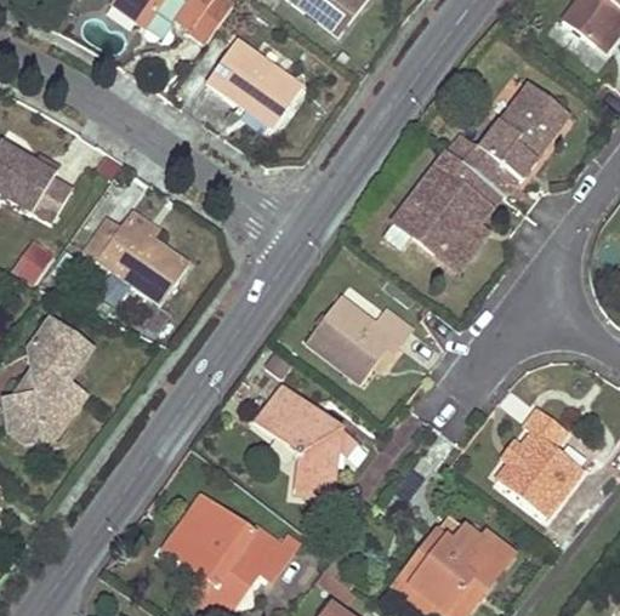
[(231,6),(222,0),(107,0),(106,1),(160,41),(176,18),(191,28),(187,34),(203,46),(231,6)]
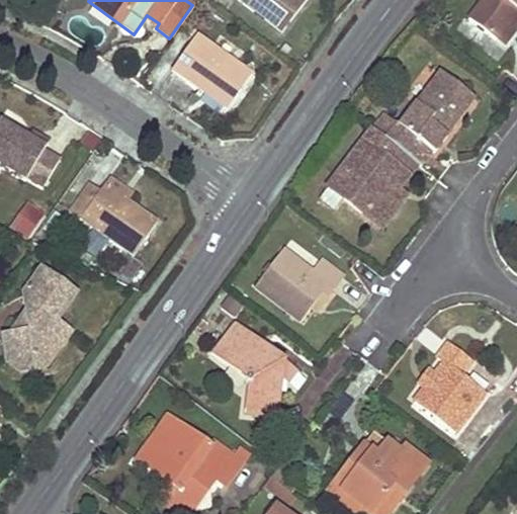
[(246,0),(282,28),(305,0),(246,0)]
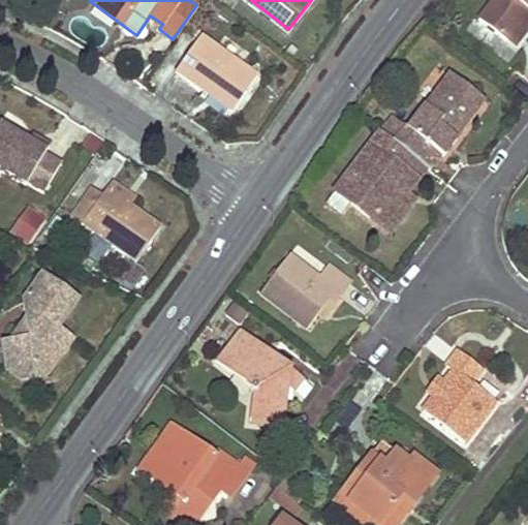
[(491,0),(479,16),(506,37),(523,14),(527,8),(527,0),(491,0)]
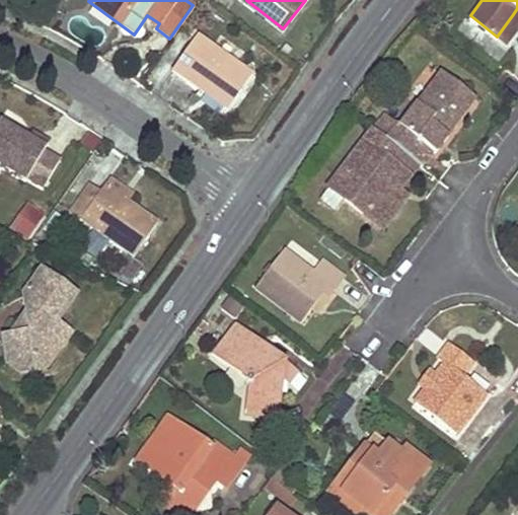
[(517,8),(513,14),(497,37),(505,43),(517,24),(517,8)]
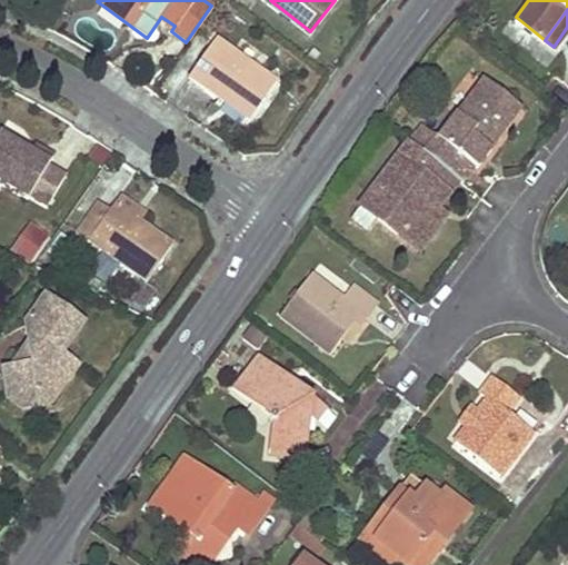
[(277,82),(215,37),(188,76),(250,120),(277,82)]
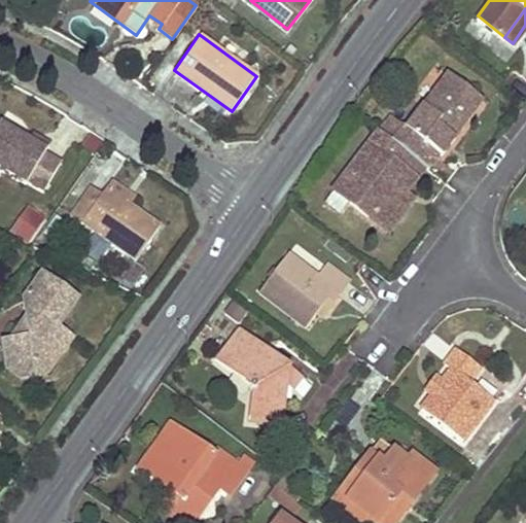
[(391,137),(425,163),(428,165),(441,149),(442,151),(449,142),(484,97),(448,69),(406,123),(402,121),(391,137)]
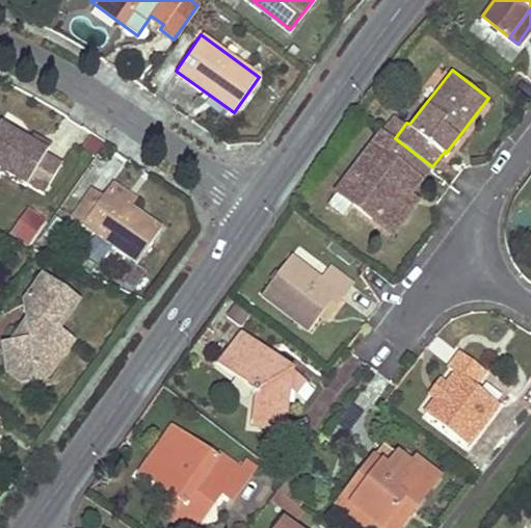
[(394,113),(382,129),(395,138),(406,123),(394,113)]
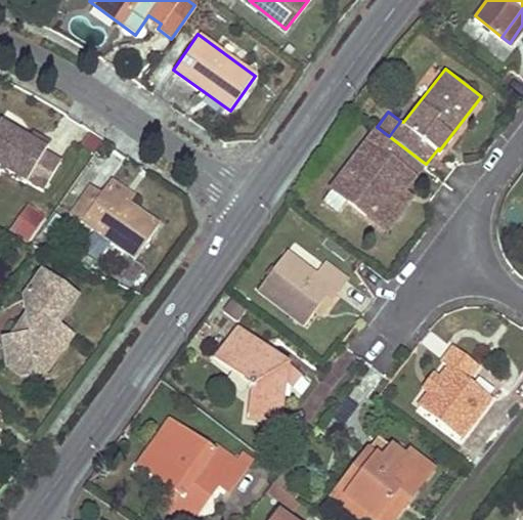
[(0,121),(0,168),(26,183),(28,180),(42,188),(59,159),(44,149),(45,147),(28,137),(0,121)]
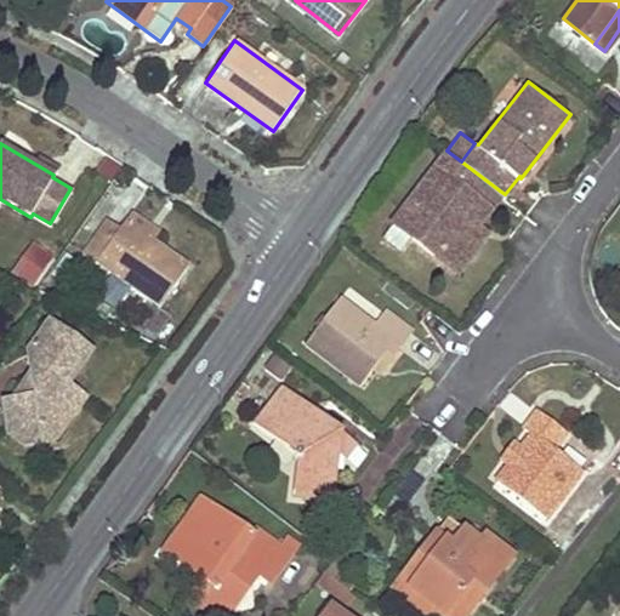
[(501,192),(461,161),(447,150),(382,233),(400,247),(411,233),(434,250),(438,246),(442,250),(445,246),(453,252),(471,229),(464,223),(468,217),(481,200),(489,207),(495,199),(501,192)]
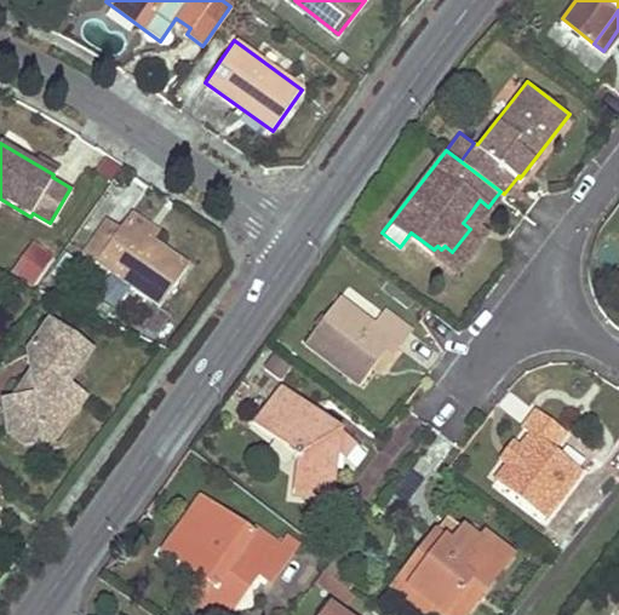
[(59,166),(39,154),(33,162),(53,174),(59,166)]
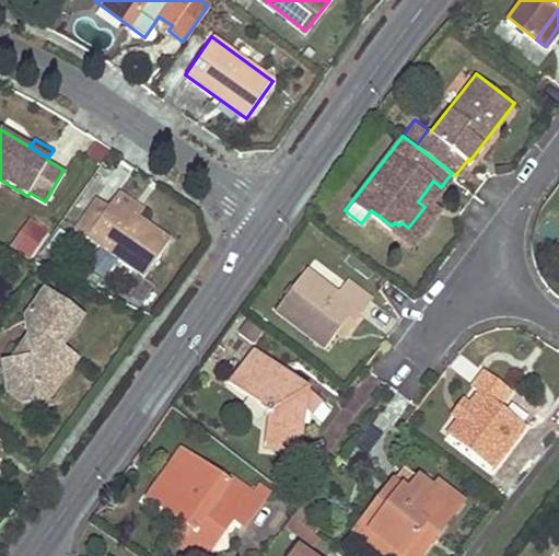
[(430,201),(441,187),(433,181),(422,196),(418,201),(424,207),(408,228),(402,222),(398,226),(395,222),(392,226),(412,242),(439,208),(430,201)]
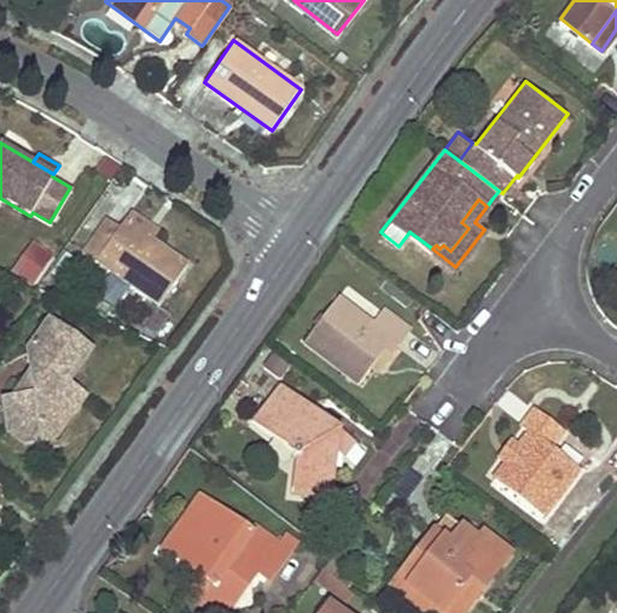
[(159,228),(131,208),(126,215),(155,237),(159,228)]
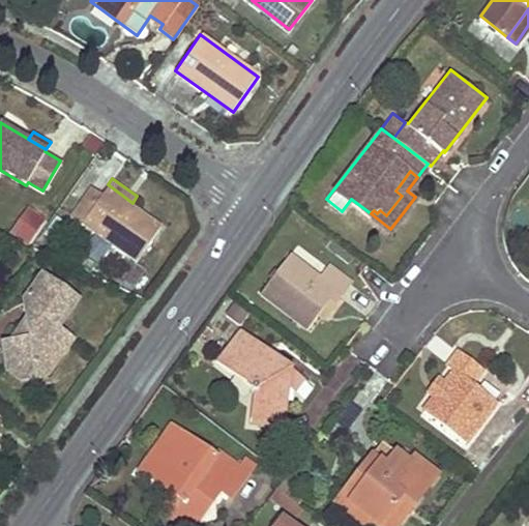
[(103,193),(95,188),(91,195),(87,192),(71,213),(137,260),(162,224),(133,203),(108,184),(103,193)]
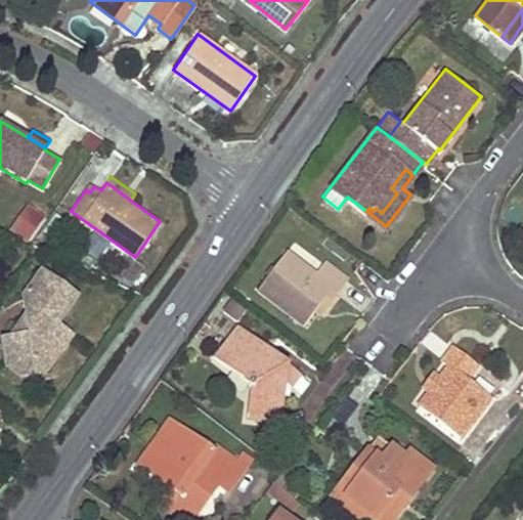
[(34,235),(44,213),(24,203),(12,225),(34,235)]
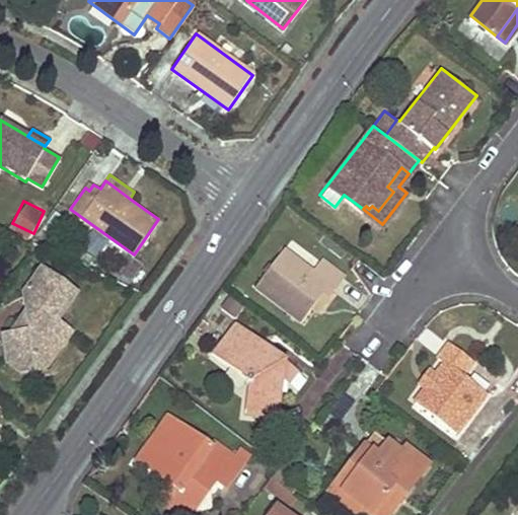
[(336,287),(345,274),(322,256),(312,269),(284,247),(255,284),(301,318),(313,304),(316,299),(328,282),(336,287)]
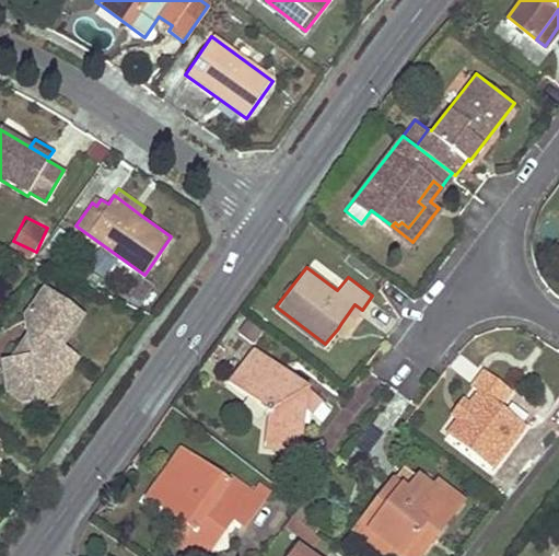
[(2,360),(8,387),(35,383),(48,394),(76,357),(60,345),(81,315),(43,287),(24,313),(27,347),(34,345),(35,355),(30,356),(2,360)]
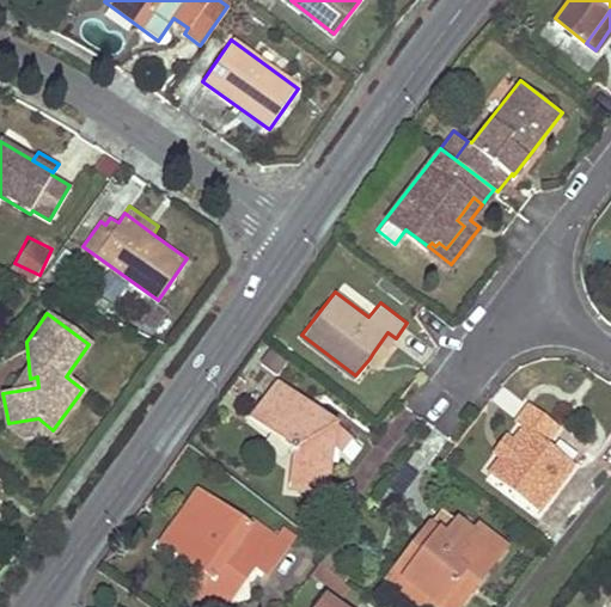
[(396,338),(388,332),(373,353),(370,359),(377,363),(396,338)]
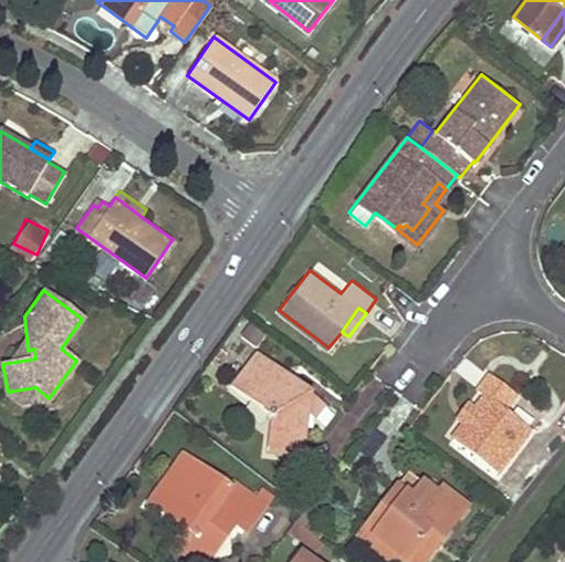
[(304,451),(310,410),(314,414),(325,401),(258,350),(233,382),(271,410),(268,446),(304,451)]
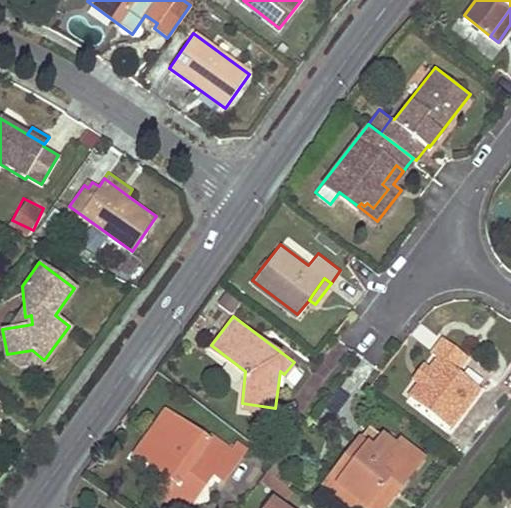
[(444,336),(433,350),(439,355),(430,367),(425,373),(420,380),(410,393),(452,425),(482,386),(458,367),(468,354),(444,336)]
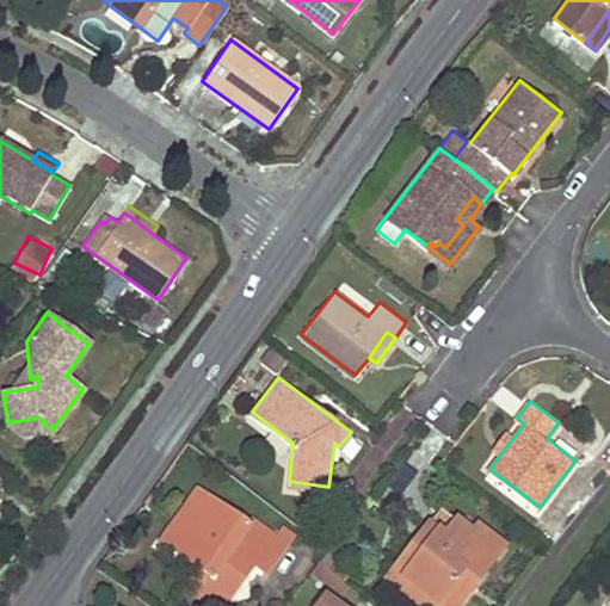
[(53,430),(38,418),(8,422),(25,436),(53,430)]
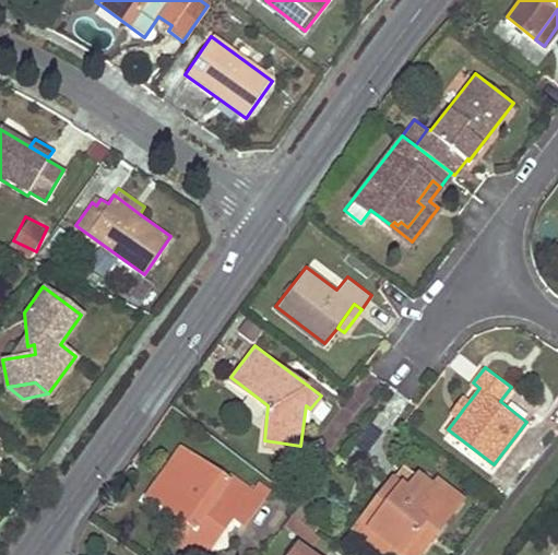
[(464,408),(470,401),(463,396),(452,411),(459,415),(464,408)]
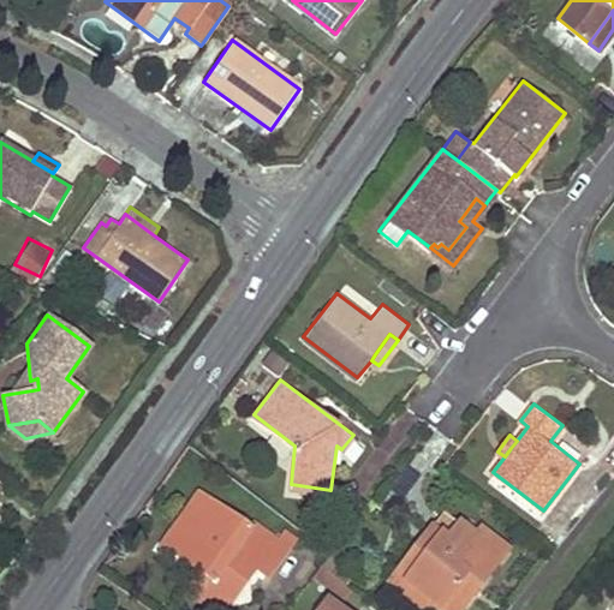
[(249,563),(255,567),(262,573),(273,558),(281,558),(288,546),(276,538),(254,521),(250,525),(201,490),(164,543),(188,560),(210,576),(202,588),(225,606),(248,575),(243,572),(249,563)]
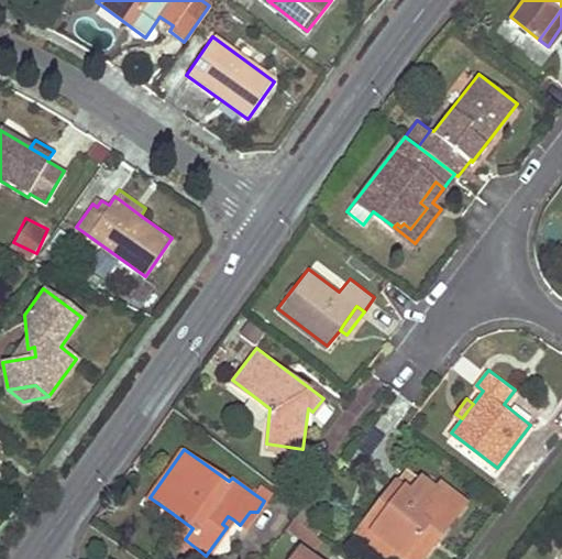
[(404,488),(395,499),(386,492),(363,523),(406,556),(409,558),(420,558),(465,501),(440,481),(434,488),(407,466),(395,481),(404,488)]
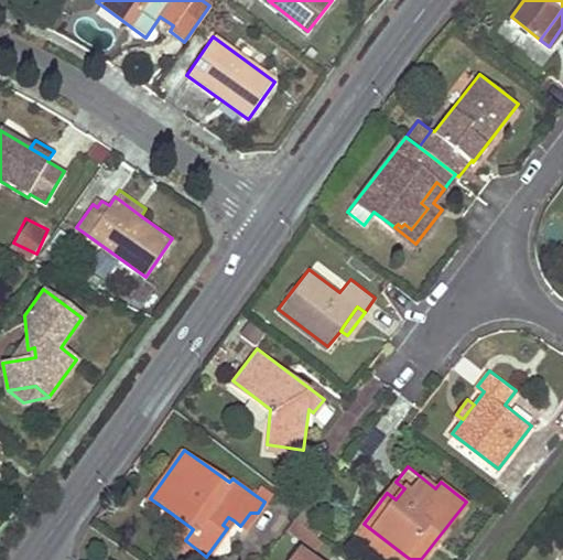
[(396,482),(387,493),(396,499),(404,488),(396,482)]
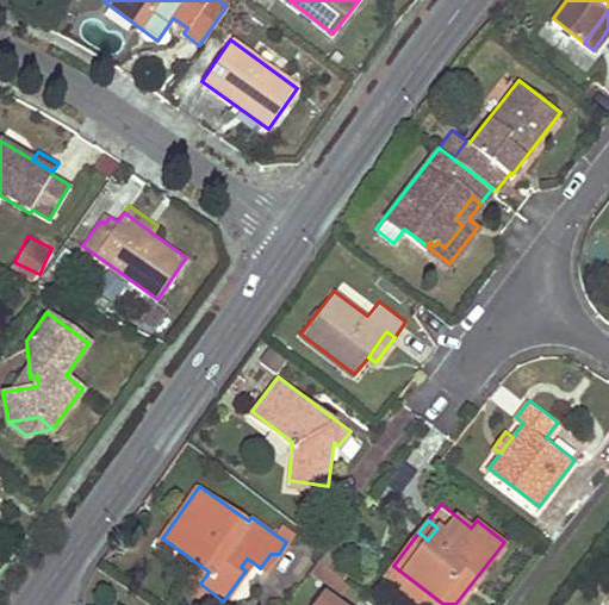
[(284,522),(274,534),(286,542),(296,531),(284,522)]
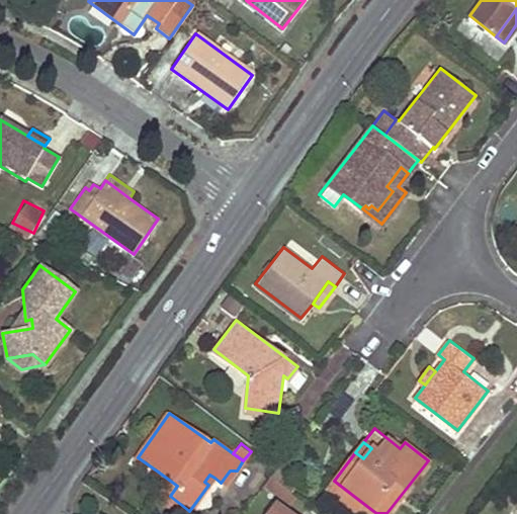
[(170,496),(177,486),(158,472),(170,496)]
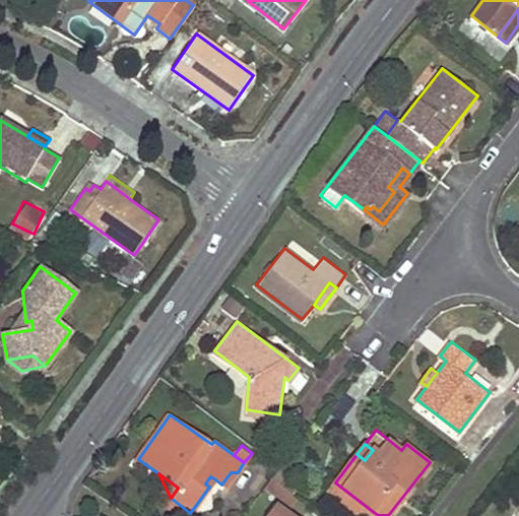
[(210,476),(205,484),(209,487),(215,479),(210,476)]
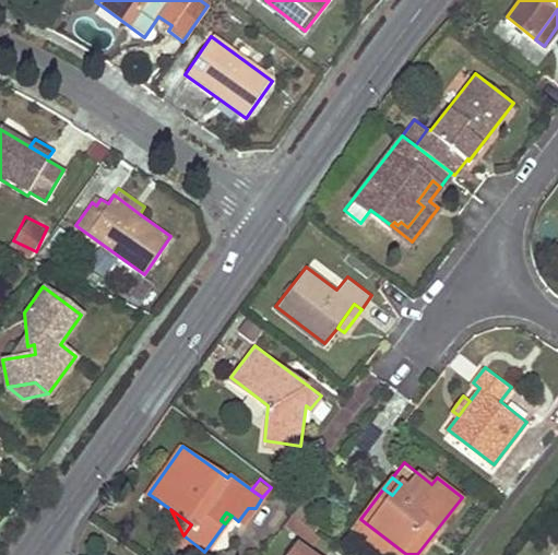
[(319,535),(293,515),(285,524),(311,545),(319,535)]
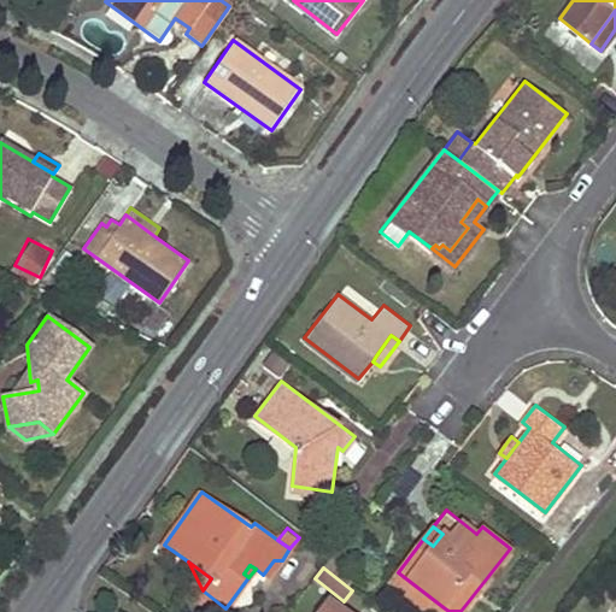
[(430,611),(443,611),(445,608),(398,572),(391,581),(430,611)]
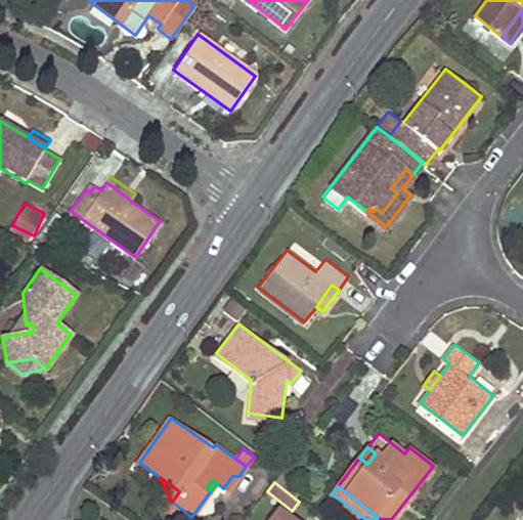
[(294,519),(277,508),(269,519),(294,519)]
